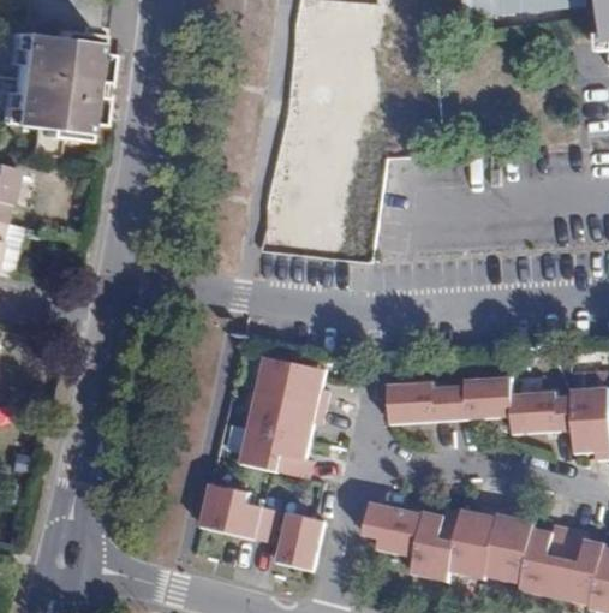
[(276,173),(267,245),(326,253),(328,231),(323,231),(326,201),(332,201),(342,112),(348,112),(351,90),(345,89),(348,59),(353,59),(356,42),(370,30),(377,31),(378,27),(390,16),(390,9),(398,9),(406,0),(598,0),(604,43),(608,42),(608,0),(330,0),(305,0),(304,12),(294,12),(282,120),(276,173)]
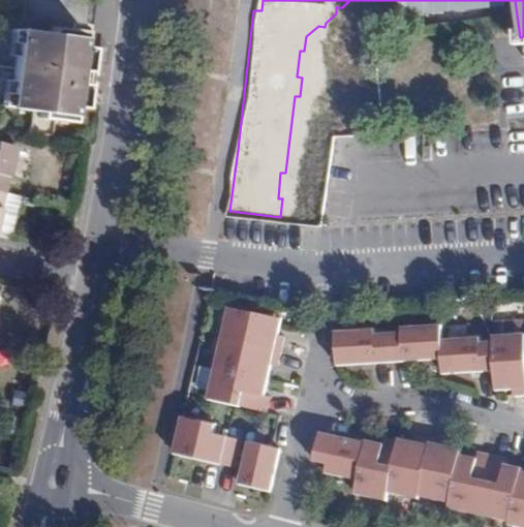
[(72,66),(75,42),(78,29),(44,25),(42,31),(14,27),(10,51),(7,76),(4,101),(26,104),(24,128),(48,131),(50,116),(65,118),(67,103),(70,80),(72,66)]
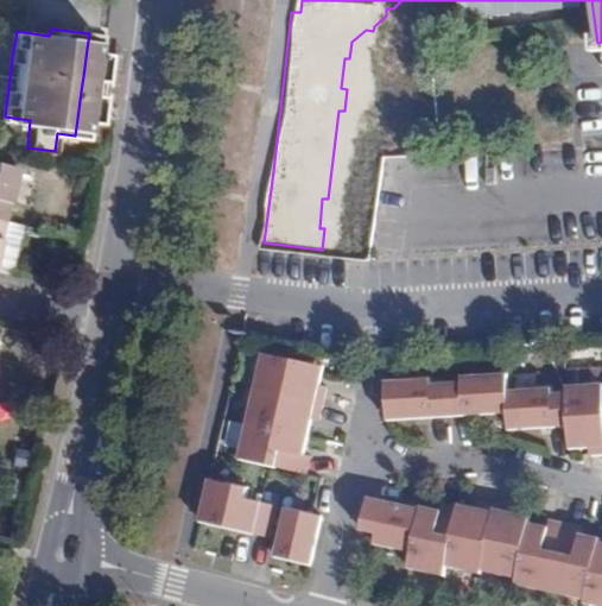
[(12,58),(17,31),(4,30),(0,57),(12,58)]
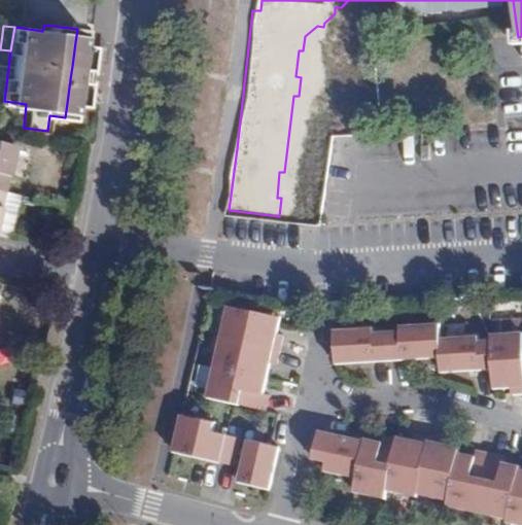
[(82,67),(85,44),(75,42),(72,66),(82,67)]
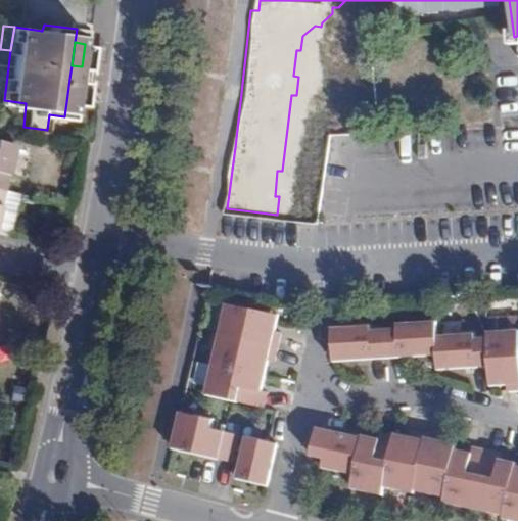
[(77,102),(80,81),(69,79),(66,102),(77,102)]
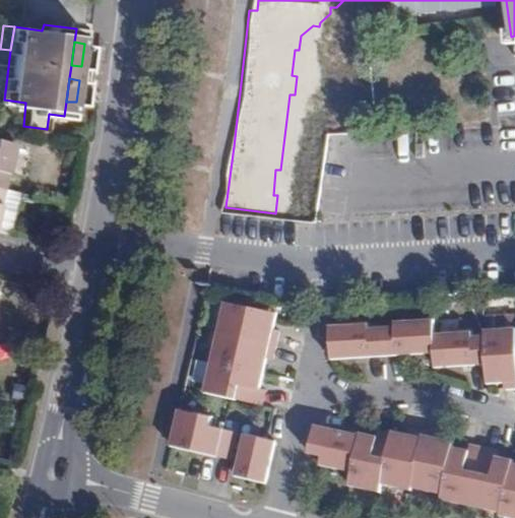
[(0,183),(9,142),(0,139),(0,183)]
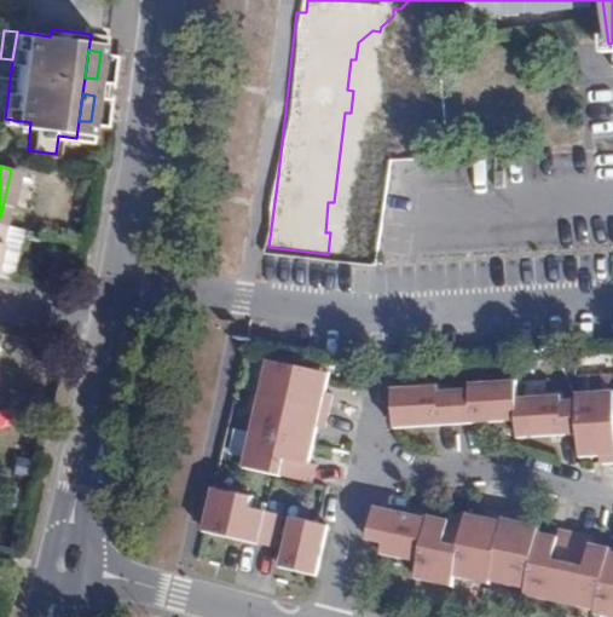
[(270,173),(259,246),(269,247),(278,174),(270,173)]
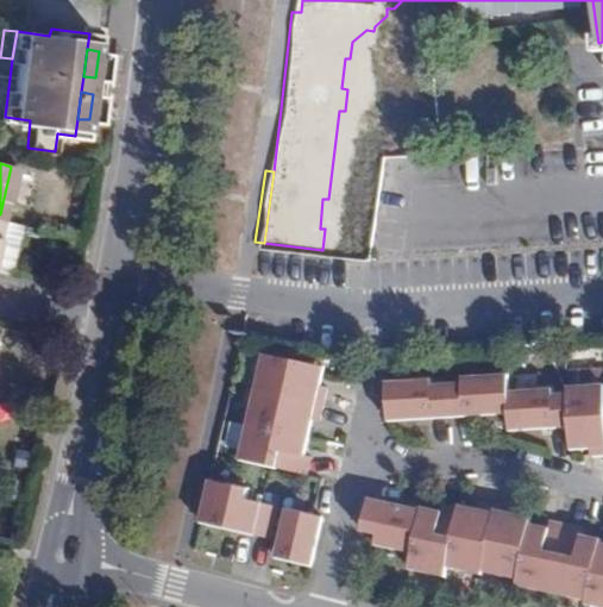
[(258,352),(234,457),(302,473),(306,455),(299,454),(287,451),(295,415),(307,418),(314,419),(322,386),(314,383),(303,381),(307,362),(258,352)]
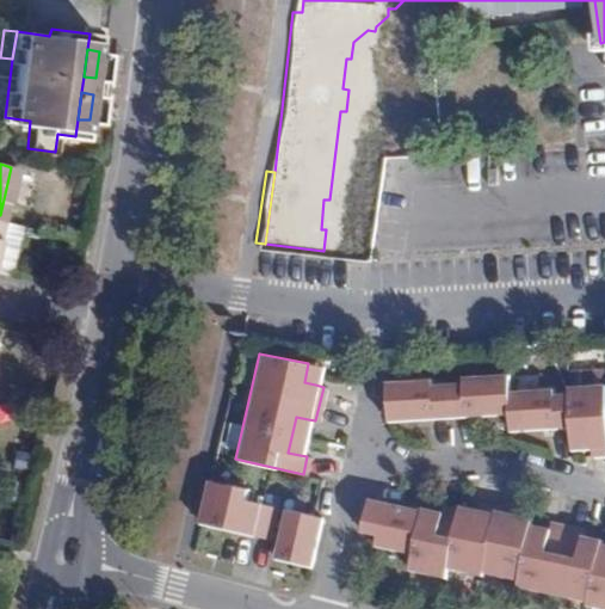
[(320,367),(308,363),(304,382),(315,385),(320,367)]
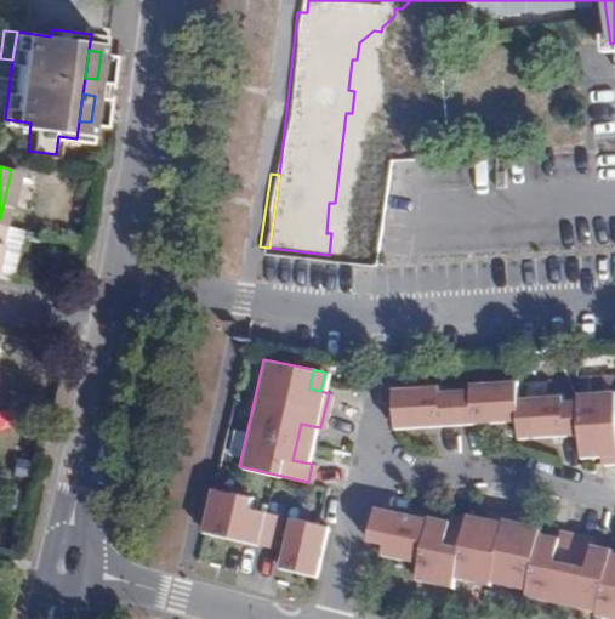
[(388,388),(391,426),(513,419),(514,437),(576,433),(576,444),(596,443),(597,455),(597,463),(614,460),(614,454),(611,391),(574,393),(574,399),(559,401),(558,395),(513,398),(513,380),(466,382),(467,388),(434,391),(434,386),(388,388)]
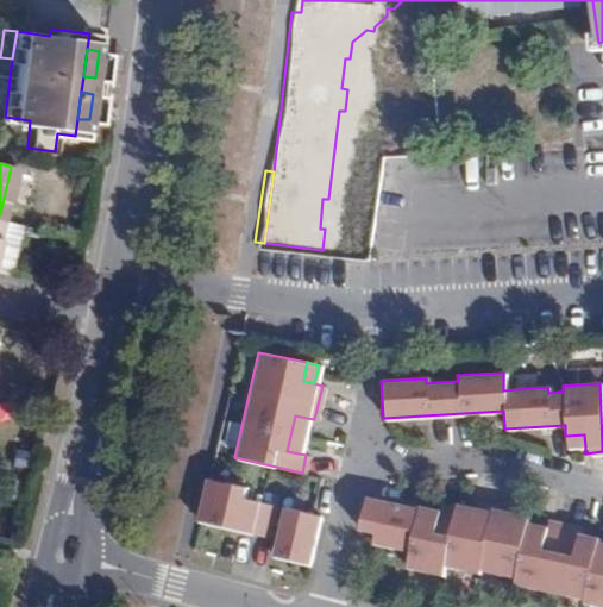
[(307,418),(295,415),(287,451),(299,454),(307,418)]
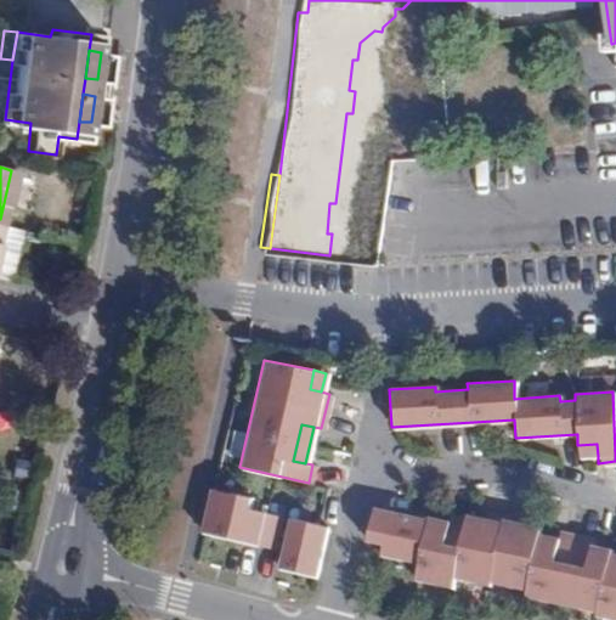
[(597,444),(577,445),(578,457),(598,456),(597,444)]
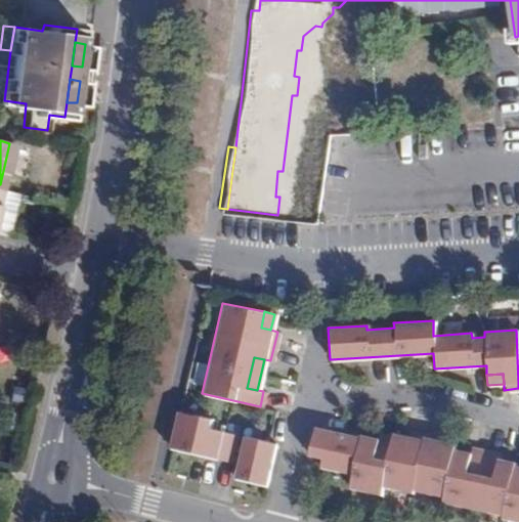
[(209,419),(176,411),(169,447),(214,459),(221,431),(208,428),(209,419)]
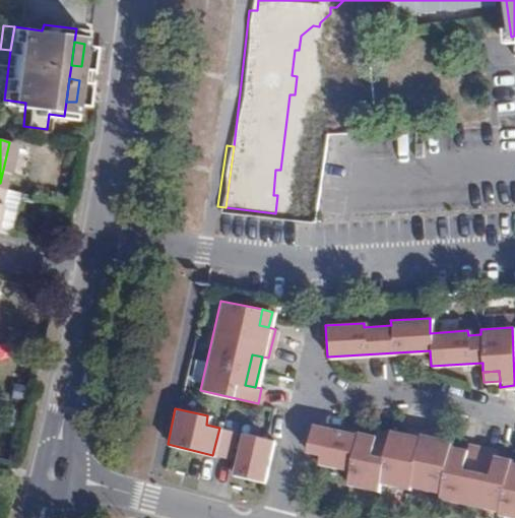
[(496,513),(514,517),(514,463),(492,459),(494,449),(465,443),(463,450),(461,459),(446,456),(447,450),(431,447),(434,437),(435,431),(420,428),(419,430),(405,428),(403,434),(388,430),(386,438),(383,448),(370,445),(372,437),(311,424),(305,451),(318,454),(316,463),(348,469),(345,483),(376,491),(378,481),(407,489),(408,487),(438,493),(437,498),(497,510),(496,513)]
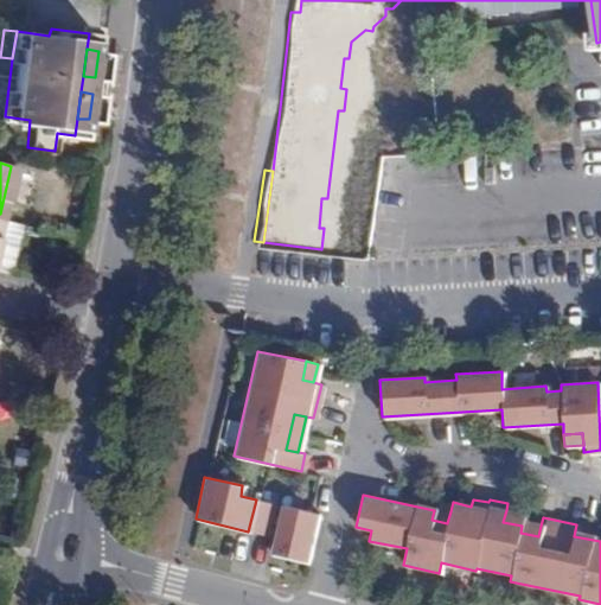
[(272,503),(256,500),(248,532),(264,535),(272,503)]
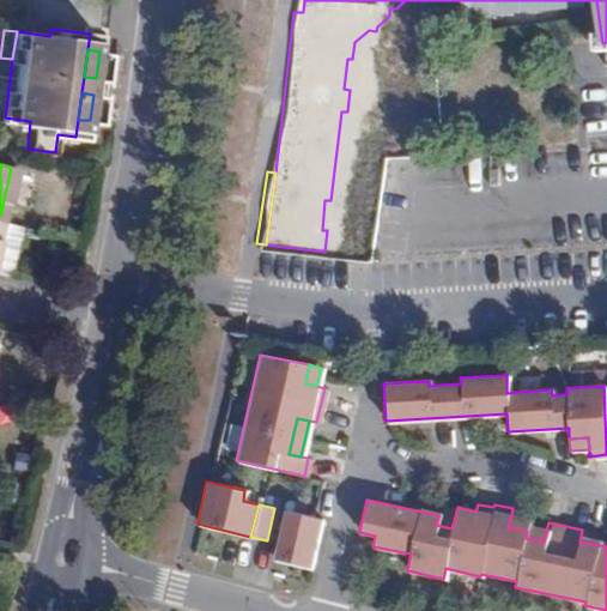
[(308,568),(320,520),(284,510),(272,558),(308,568)]
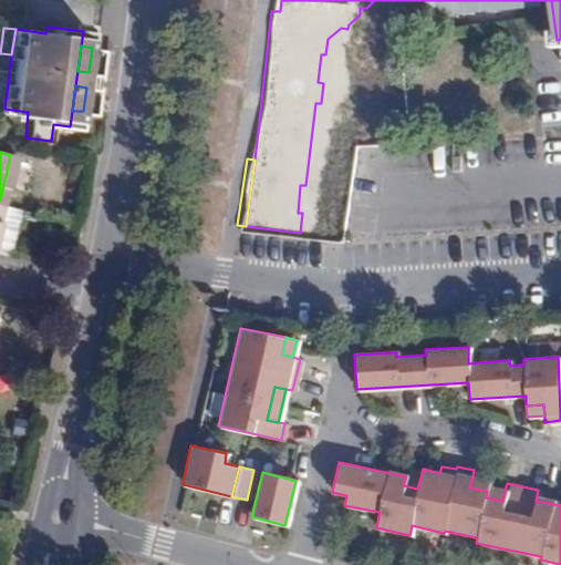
[(421,478),(405,474),(405,476),(403,485),(417,489),(421,478)]
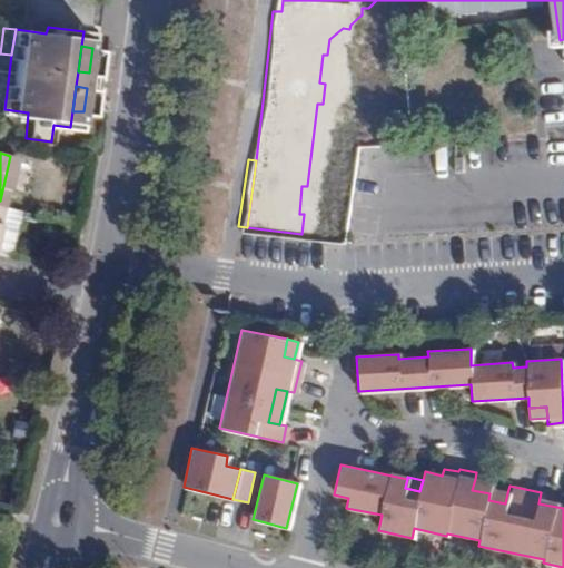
[(492,483),(475,479),(472,490),(490,493),(488,500),(505,503),(507,493),(491,489),(492,483)]
